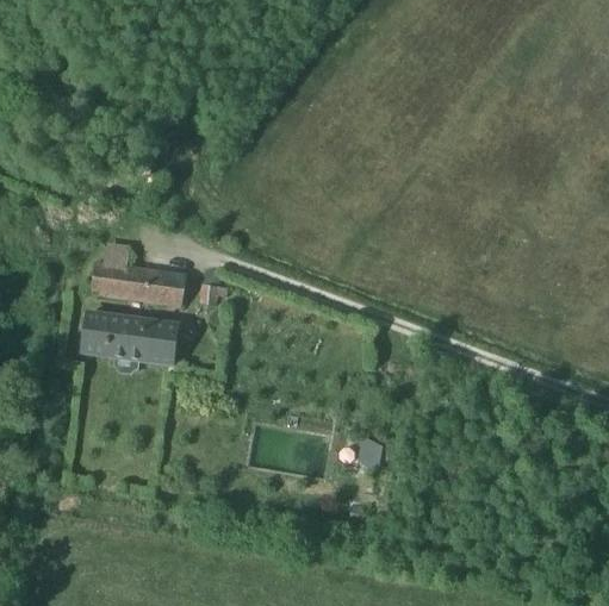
[(182,275),(126,266),(126,252),(106,249),(104,262),(93,261),(88,294),(178,308),(182,275)]
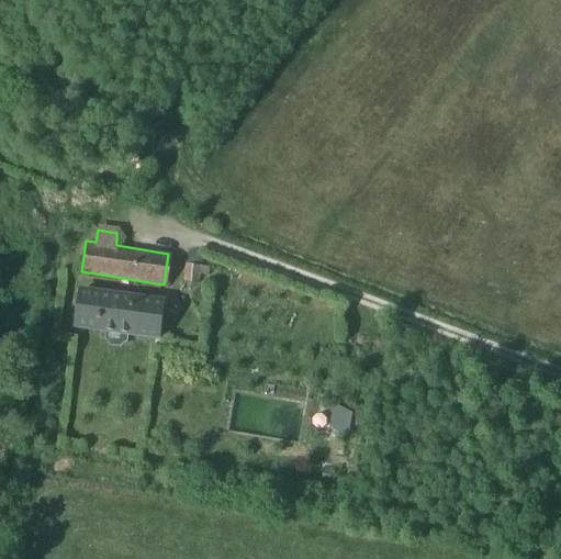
[(192,248),(188,256),(198,263),(203,255),(192,248)]
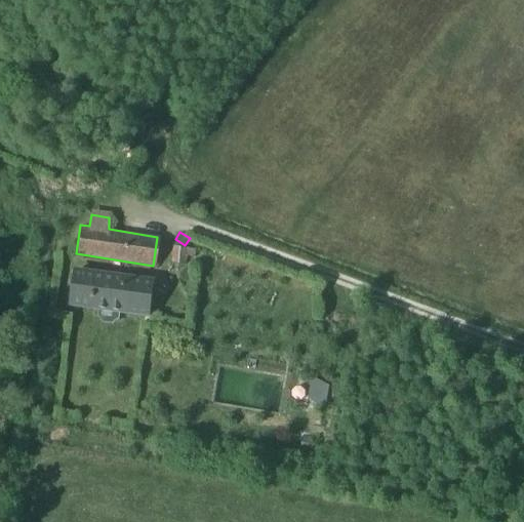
[(173,245),(172,262),(187,263),(188,246),(173,245)]
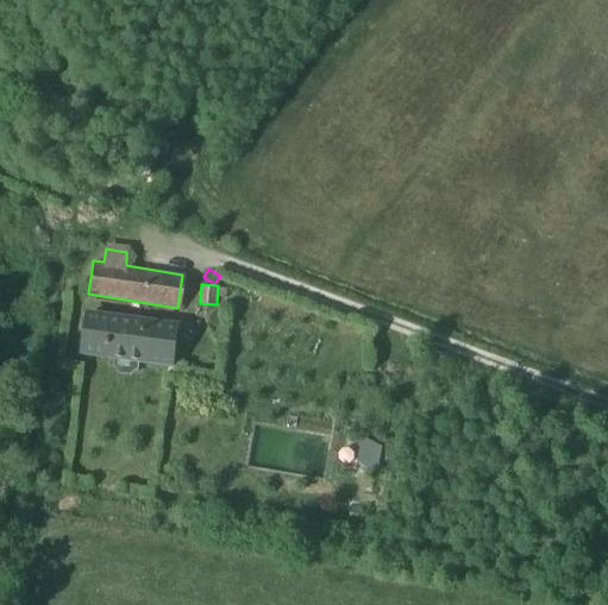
[(79,353),(113,358),(138,361),(171,366),(177,325),(85,312),(79,353)]
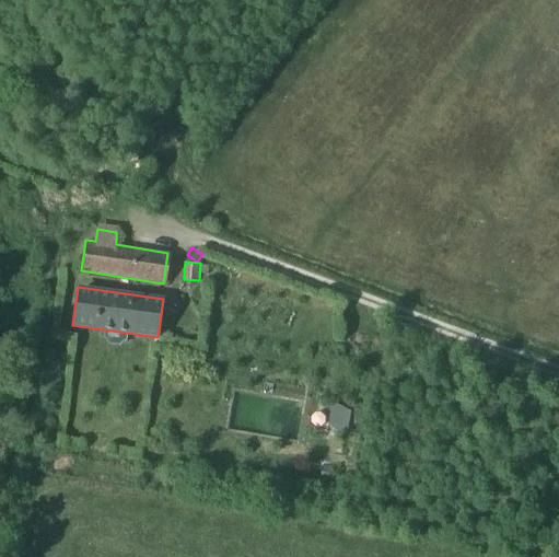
[(322,463),(318,480),(332,483),(335,465),(322,463)]
